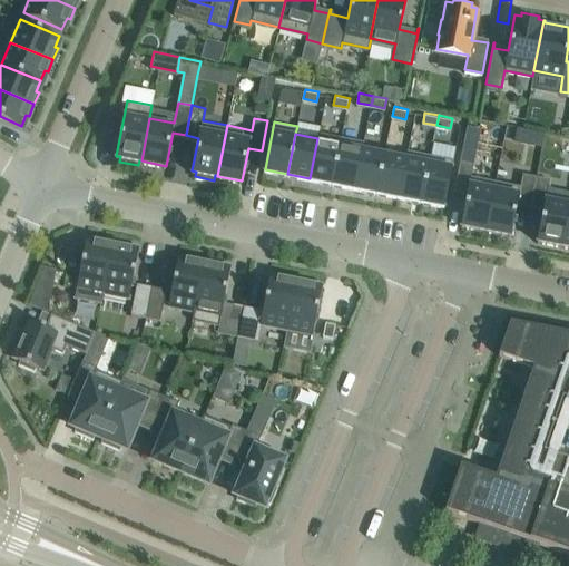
[(364,139),(342,135),(341,143),(332,183),(354,187),(363,147),(364,139)]
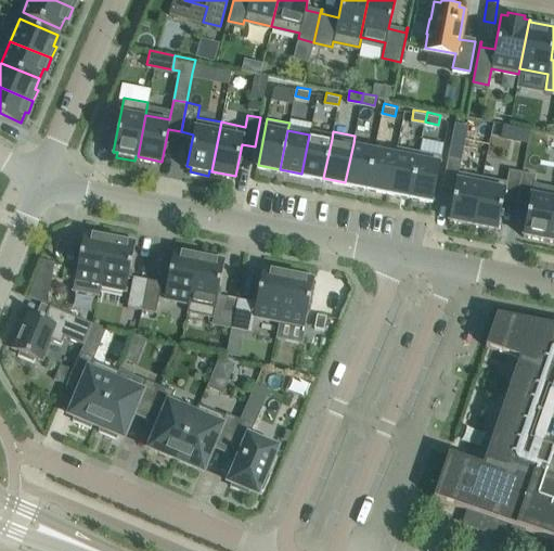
[(332,139),(309,135),(301,174),(323,178),(332,139)]
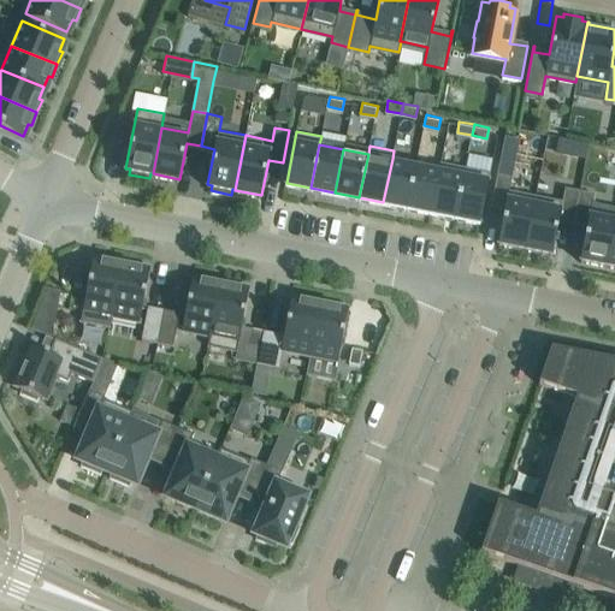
[(417,164),(392,159),(383,202),(407,207),(417,164)]
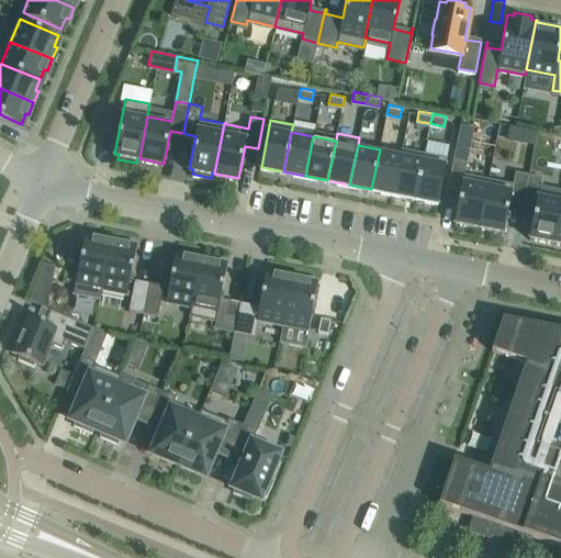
[(425,151),(403,146),(402,154),(393,193),(415,198),(425,151)]
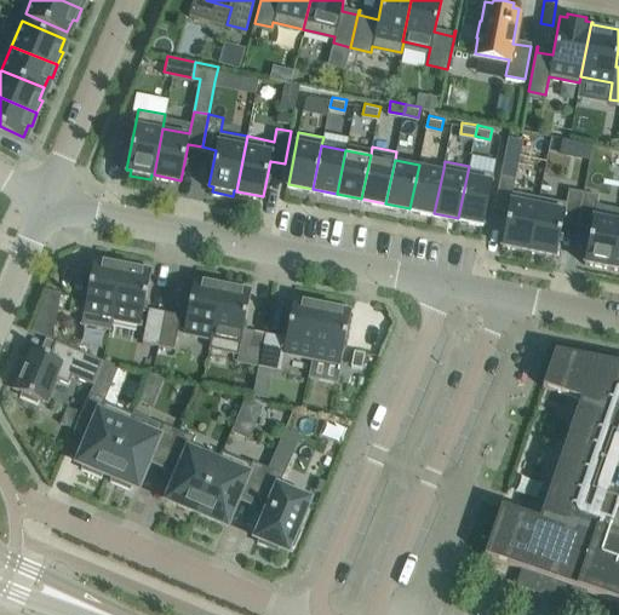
[(443,170),(419,165),(410,208),(434,213),(443,170)]
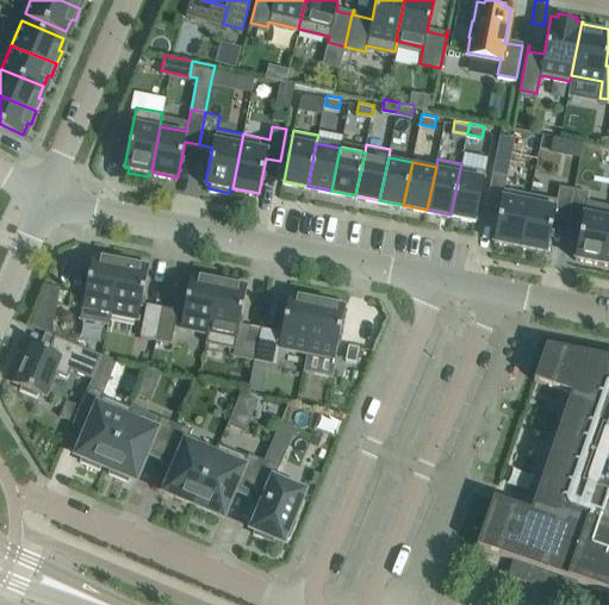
[(486,168),(461,163),(451,214),(476,219),(486,168)]
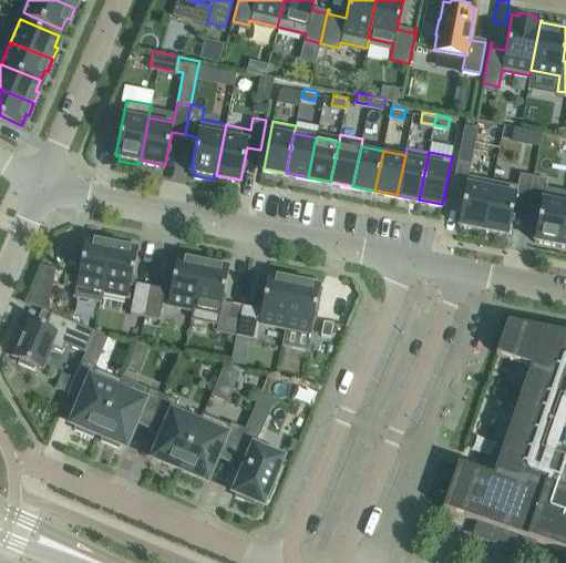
[(484,228),(493,180),(469,174),(472,161),(459,157),(452,188),(465,191),(459,223),(484,228)]
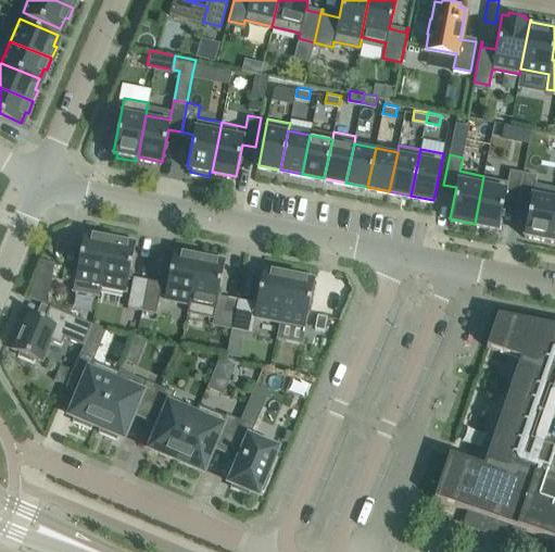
[(483,176),(475,224),(499,228),(505,197),(518,199),(524,170),(511,167),(507,180),(483,176)]
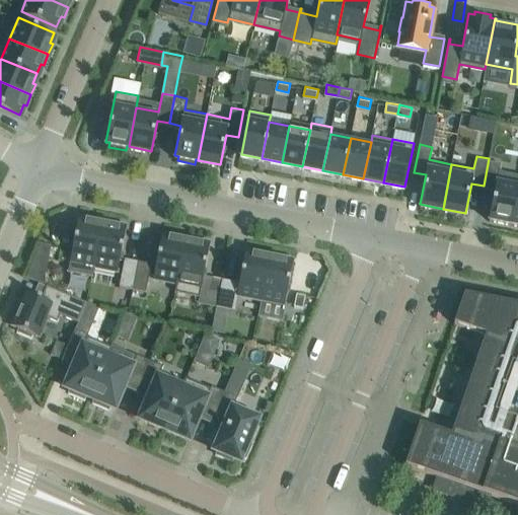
[(512,222),(517,192),(517,185),(497,180),(501,160),(489,158),(484,186),(495,188),(489,218),(512,222)]
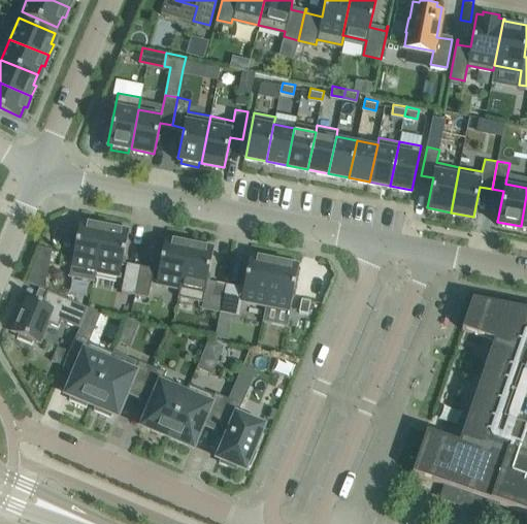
[(65,233),(60,261),(71,263),(96,268),(104,224),(80,219),(76,235),(65,233)]
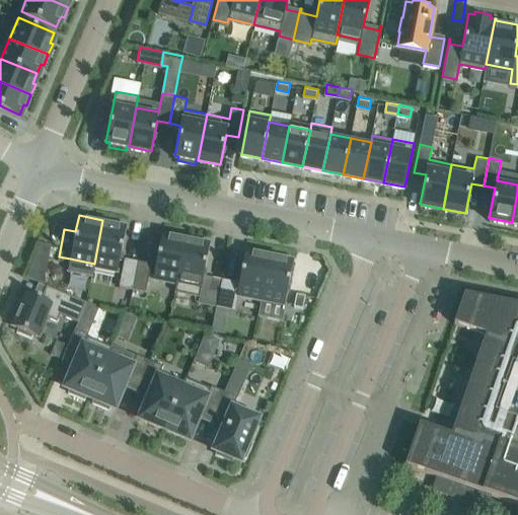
[(102,220),(94,264),(118,269),(127,224),(102,220)]
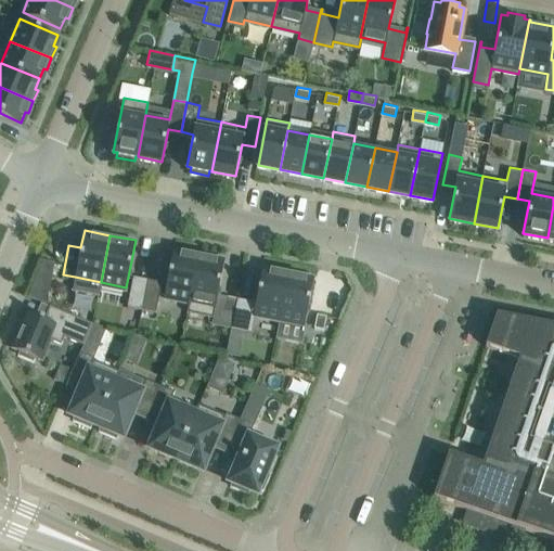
[(189,299),(198,253),(174,247),(165,295),(189,299)]
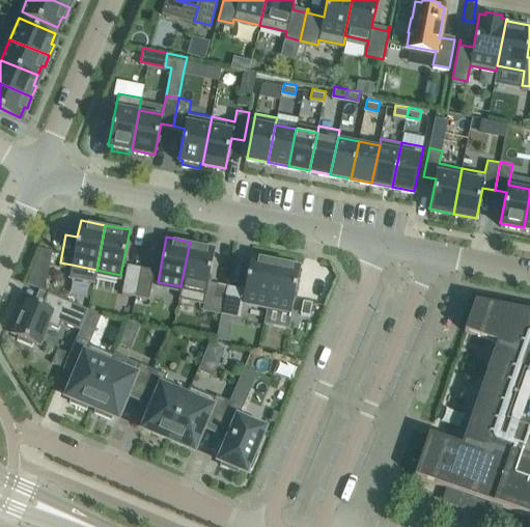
[(192,242),(190,242),(180,286),(178,296),(204,301),(215,247),(207,245),(207,242),(192,239),(192,242)]
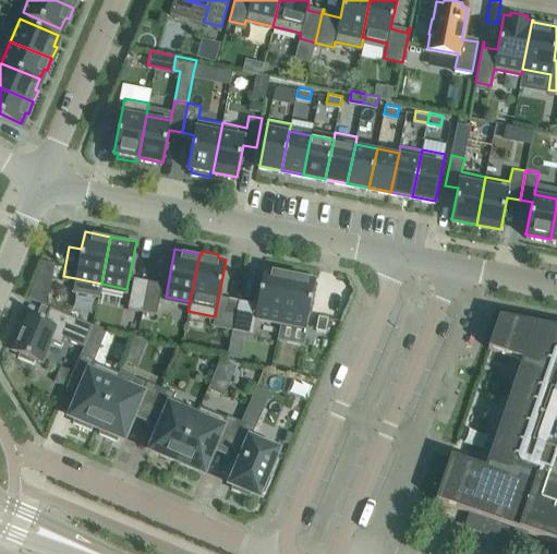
[(256,314),(280,320),(290,273),(264,267),(257,301),(255,314),(256,314)]
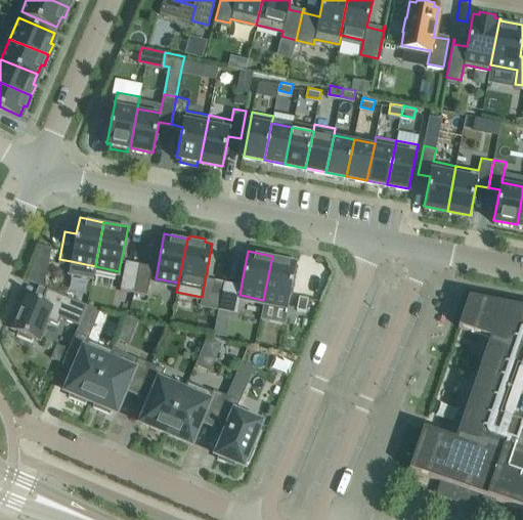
[(272,256),(263,300),(288,304),(296,260),(272,256)]
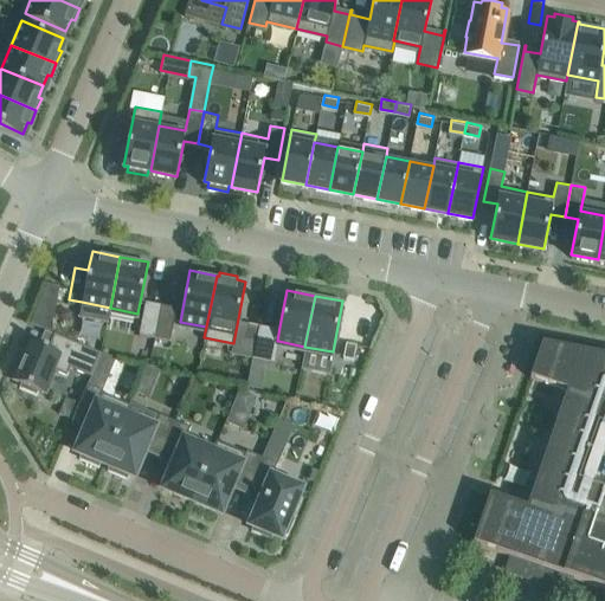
[(40,299),(32,321),(45,327),(51,329),(56,307),(40,299)]
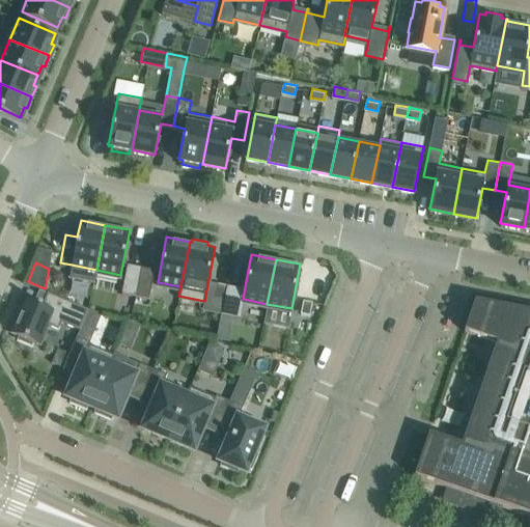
[(128,262),(122,292),(136,294),(141,266),(128,262)]
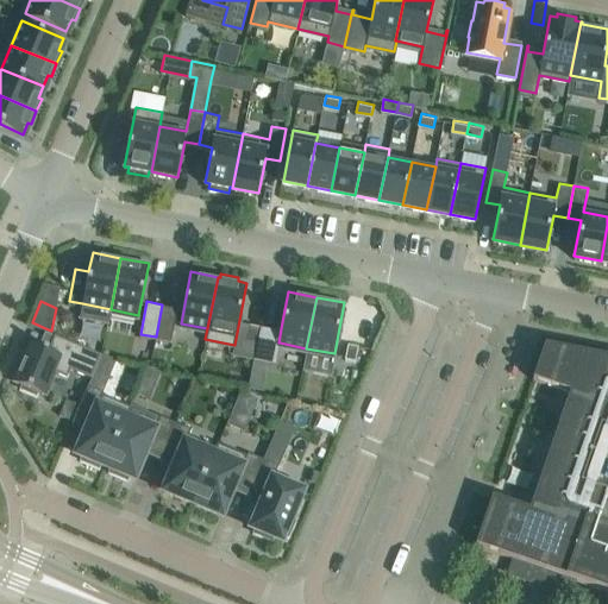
[(162,304),(156,337),(171,340),(177,307),(162,304)]
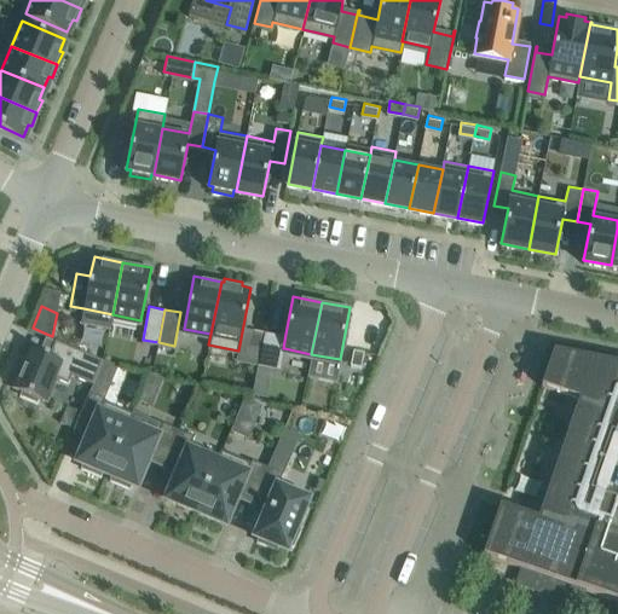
[(252,342),(261,345),(265,330),(254,328),(252,342)]
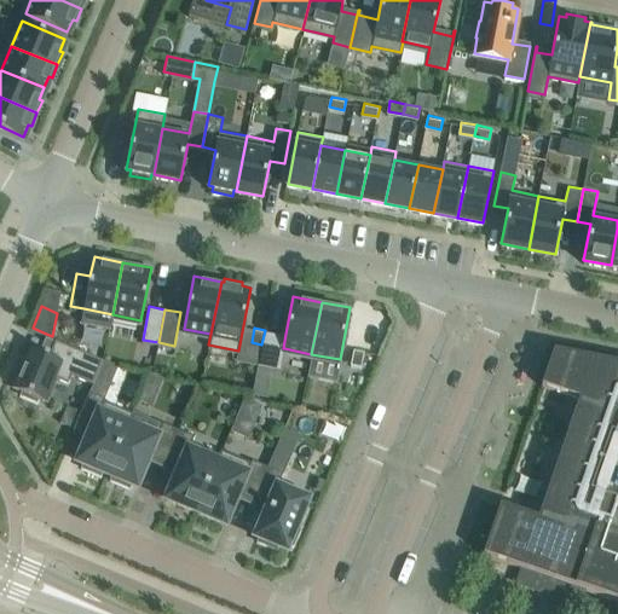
[(261,345),(258,363),(281,368),(284,348),(283,348),(286,334),(275,331),(265,330),(261,345)]
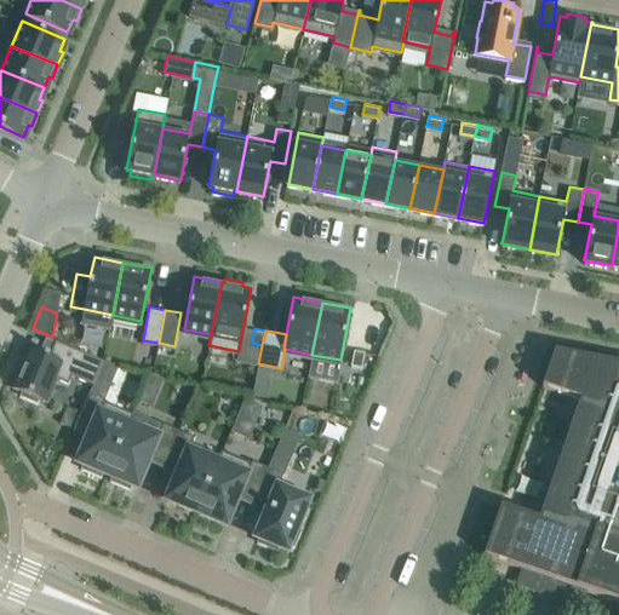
[(93,381),(103,358),(56,338),(50,354),(34,348),(17,388),(22,389),(19,394),(38,402),(40,397),(44,398),(53,375),(69,381),(73,373),(93,381)]
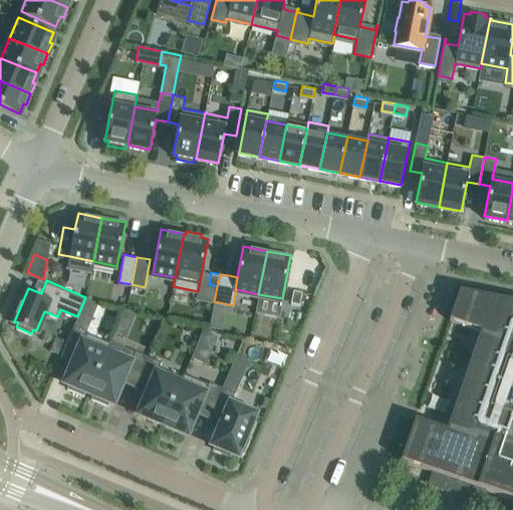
[(302,290),(293,288),(291,301),(300,303),(302,290)]
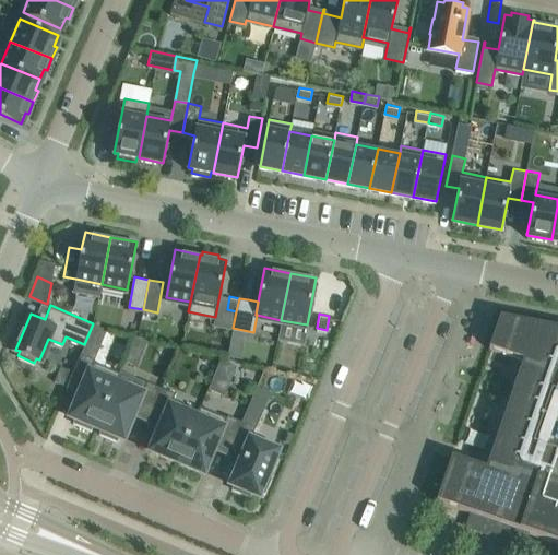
[(437,499),(557,541),(557,326),(553,325),(499,315),(488,346),(523,357),(486,467),(452,455),(437,499)]
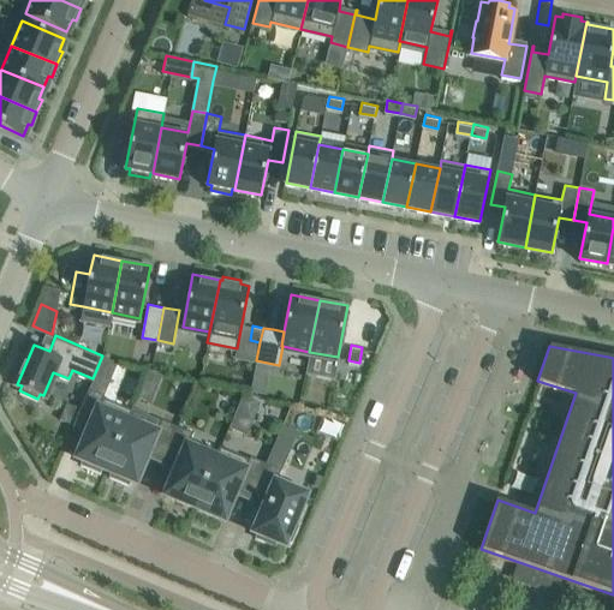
[(120,347),(111,376),(129,382),(138,353),(120,347)]
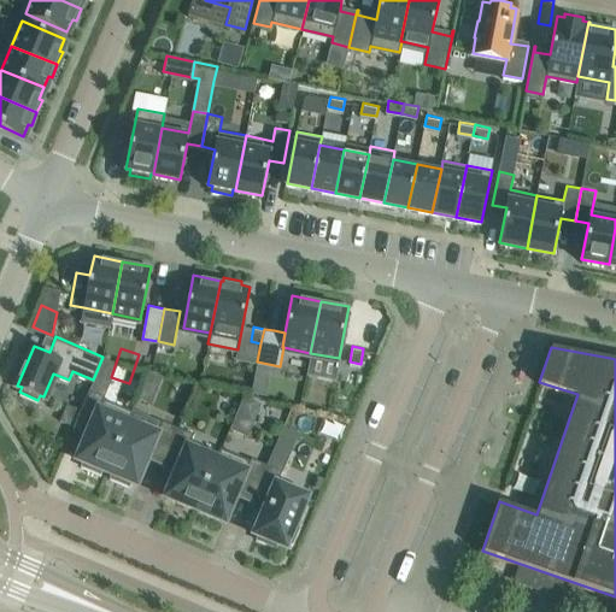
[(105,396),(89,389),(74,427),(77,419),(92,425),(78,458),(83,459),(81,464),(101,472),(103,468),(107,470),(133,410),(104,399),(105,396)]
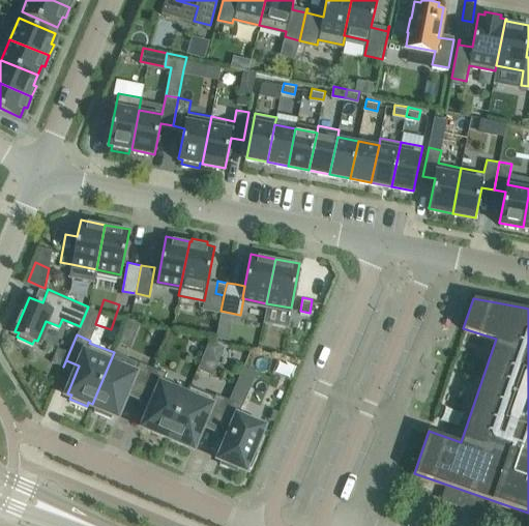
[(114,352),(92,404),(96,405),(94,409),(112,416),(113,412),(117,414),(128,386),(142,392),(152,367),(141,361),(114,351),(114,352)]
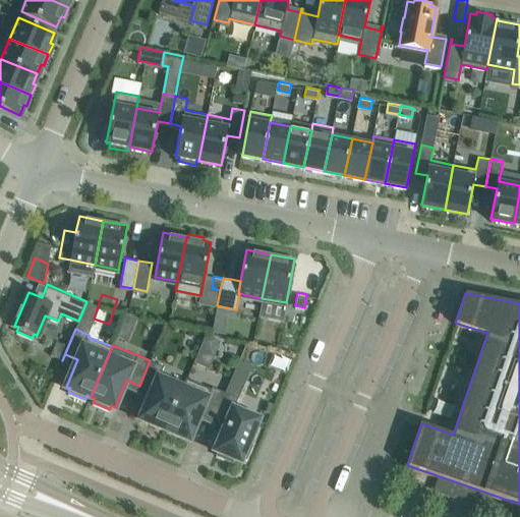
[(150,360),(139,386),(152,391),(140,417),(166,428),(186,378),(185,378),(182,386),(158,377),(163,365),(150,360)]
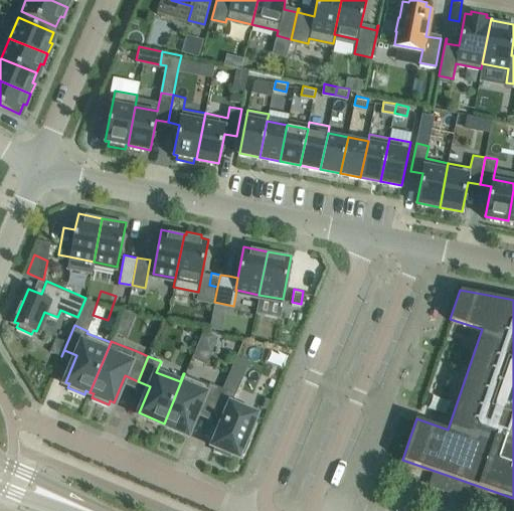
[(208,383),(184,373),(164,423),(188,434),(199,406),(211,412),(222,386),(209,381),(208,383)]
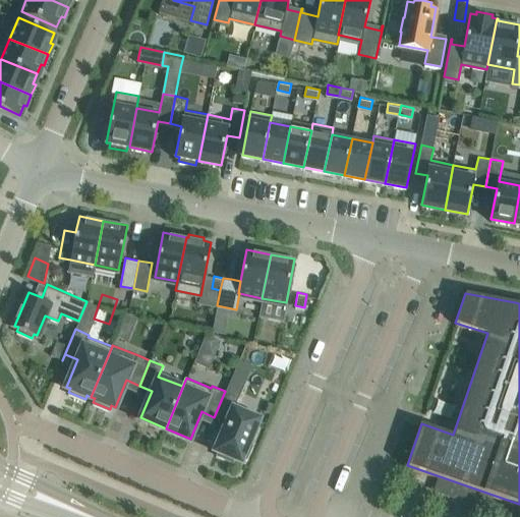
[(238,396),(225,391),(214,417),(227,422),(216,449),(218,450),(216,454),(233,461),(234,457),(241,460),(243,456),(247,458),(253,443),(249,442),(258,418),(233,407),(238,396)]
